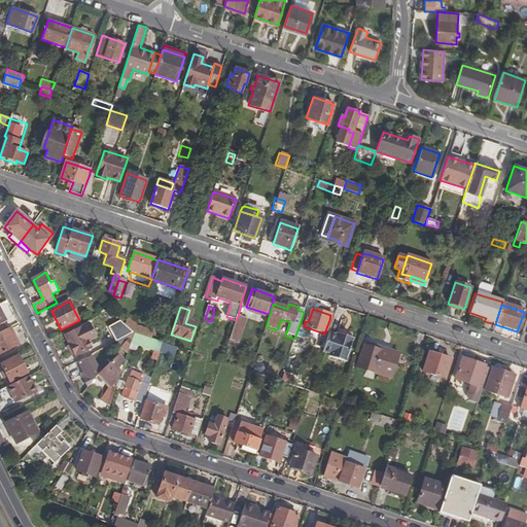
[(468,312),(467,315),(484,321),(486,318),(468,312)]
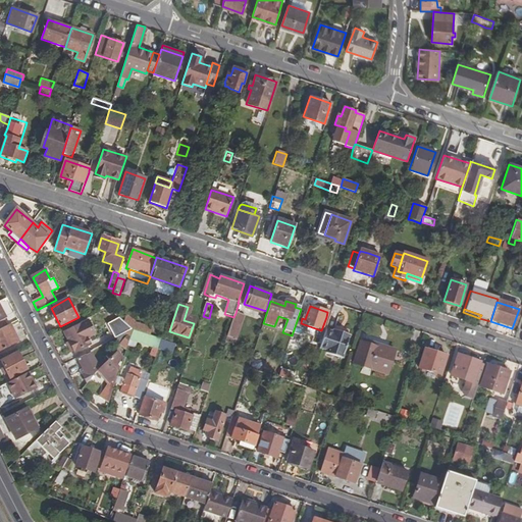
[(244,315),(236,313),(233,317),(227,338),(236,341),(244,315)]
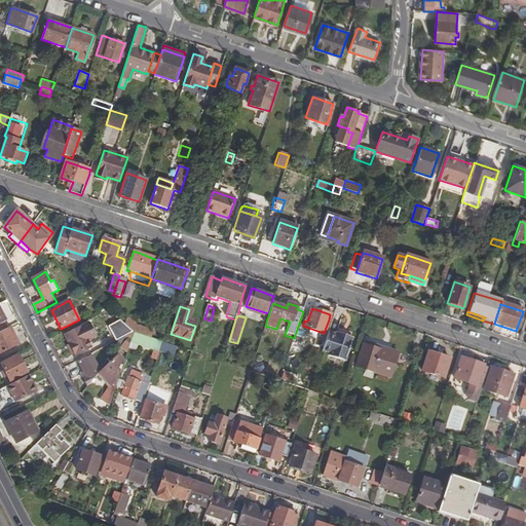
[(124,326),(133,333),(136,326),(135,326),(126,320),(124,326)]
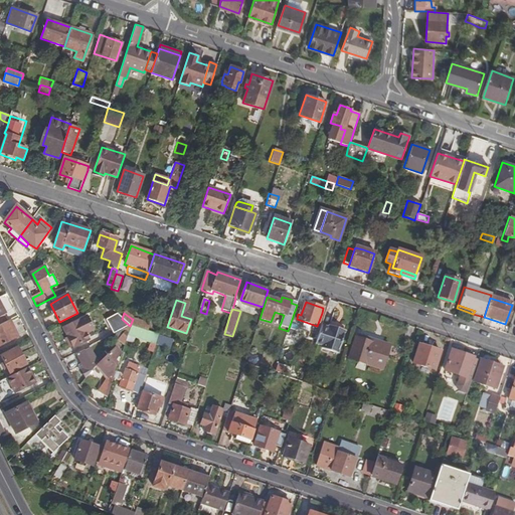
[(130,326),(122,319),(121,317),(118,314),(106,320),(114,335),(130,326)]
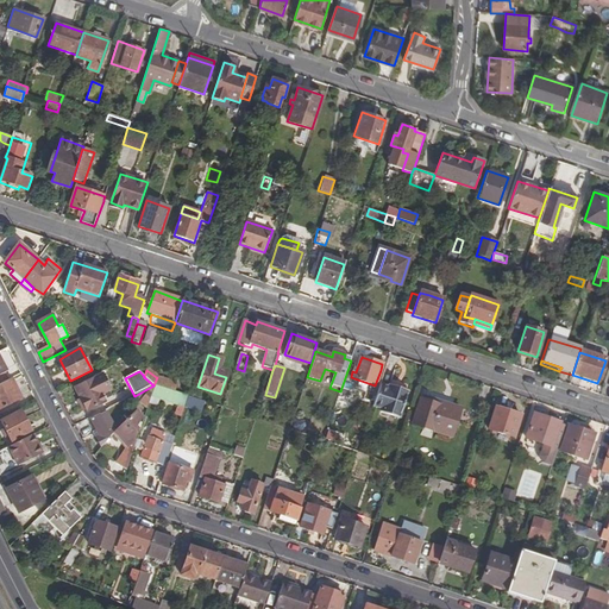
[(88,412),(89,413),(110,402),(106,393),(114,389),(107,372),(77,389),(82,400),(88,412)]
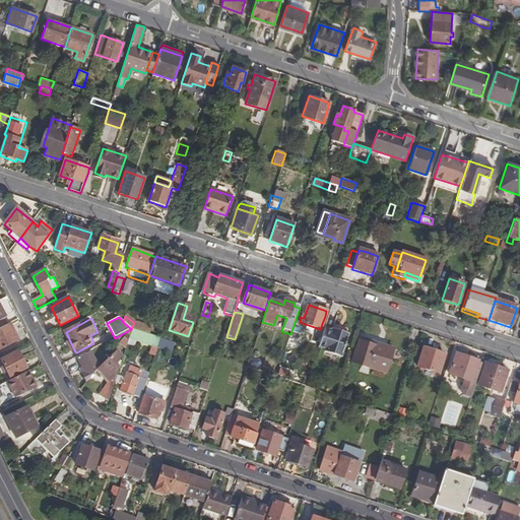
[(134,322),(131,329),(138,331),(145,334),(147,327),(134,322)]
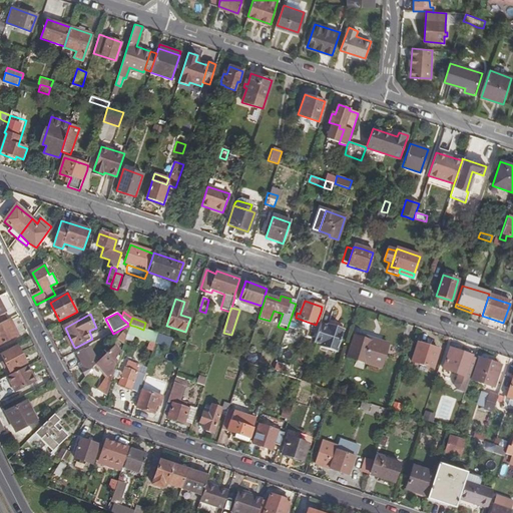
[(0,345),(18,336),(10,319),(7,321),(0,324),(0,345)]
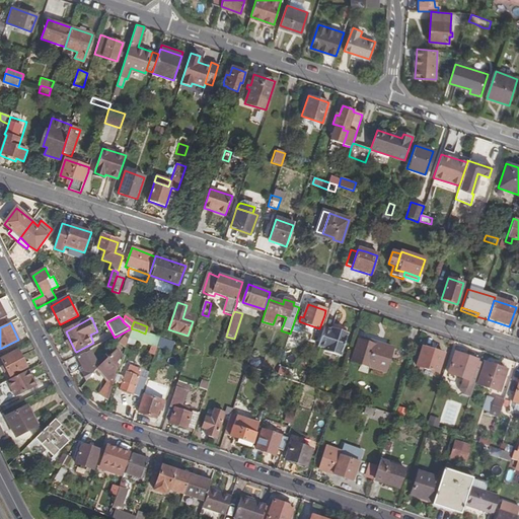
[(120,342),(125,347),(130,332),(131,328),(127,334),(120,342)]
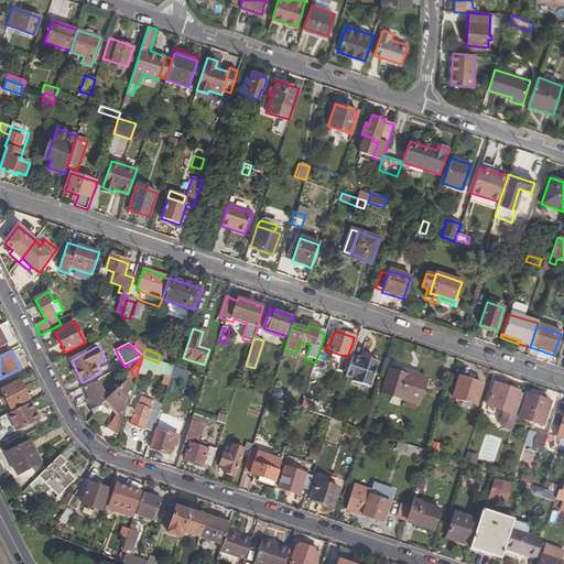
[(351,358),(346,376),(354,378),(353,381),(370,387),(378,362),(361,357),(360,361),(351,358)]
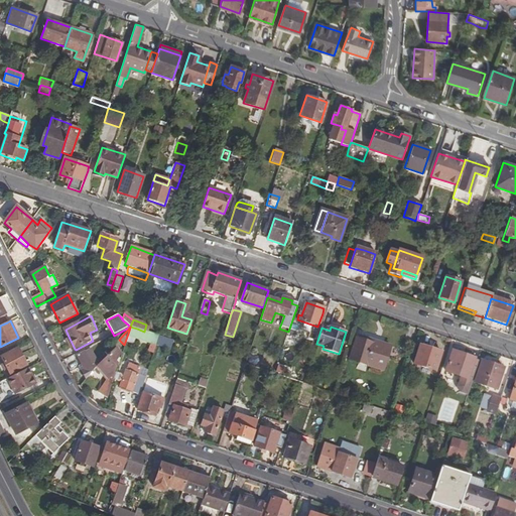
[(165,333),(163,338),(179,344),(180,338),(165,333)]
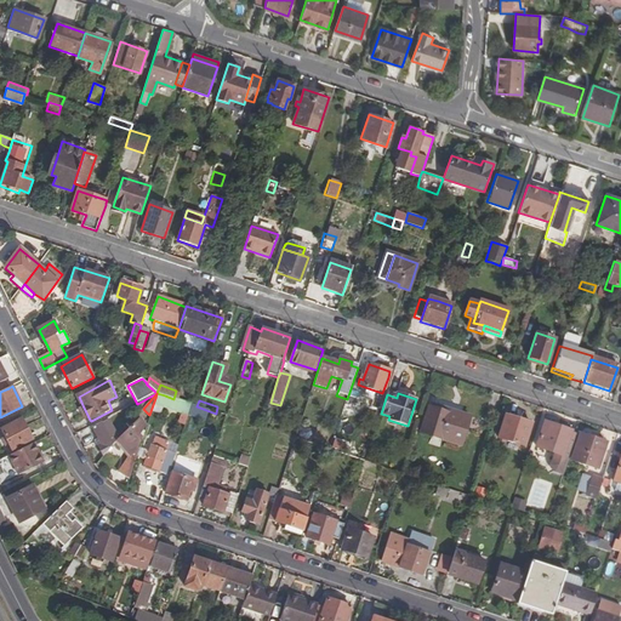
[(429,406),(421,433),(461,446),(471,417),(456,412),(455,416),(429,406)]
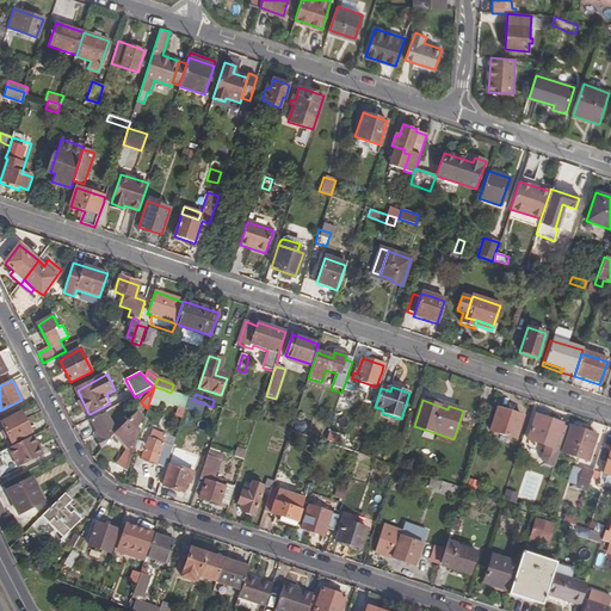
[(497,409),(489,431),(514,439),(522,418),(497,409)]
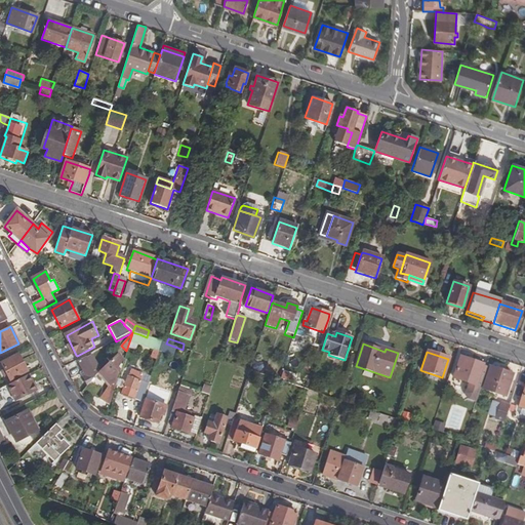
[(101,399),(108,406),(115,386),(117,378),(123,361),(118,354),(102,370),(99,373),(113,387),(101,399)]
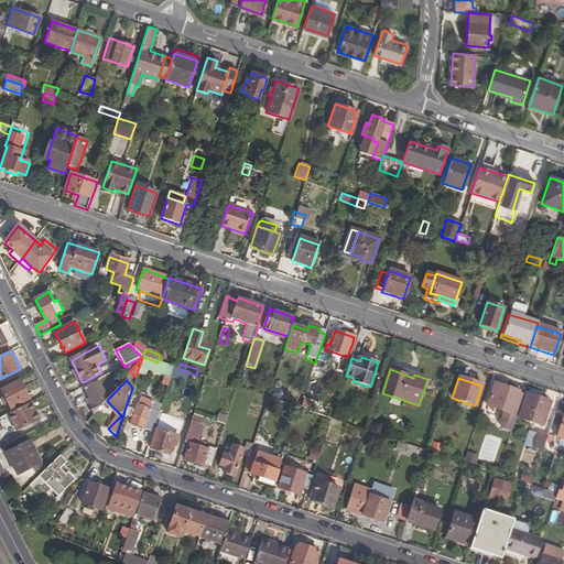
[(0,390),(10,410),(29,400),(19,381),(0,390)]
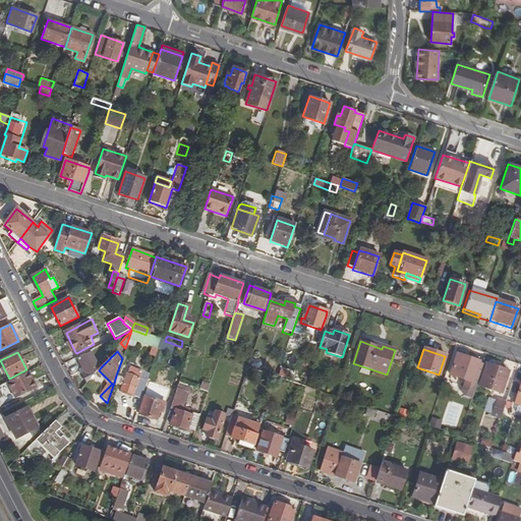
[(222,353),(220,359),(231,363),(233,356),(222,353)]
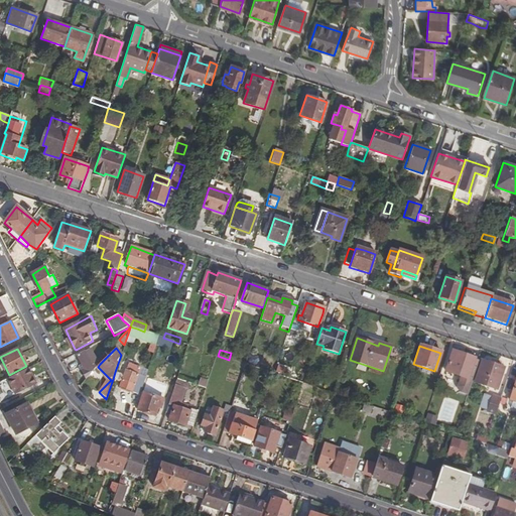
[(82,373),(85,381),(97,368),(96,366),(93,367),(85,352),(78,356),(85,371),(82,373)]
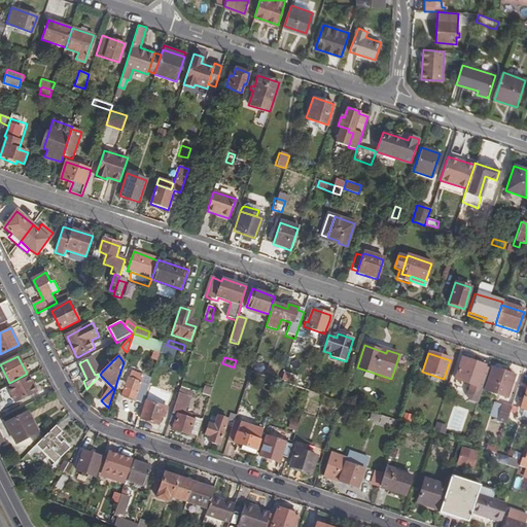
[(486,377),(487,372),(483,371),(484,366),(464,360),(461,370),(458,369),(454,381),(469,386),(466,395),(468,401),(477,405),(486,377)]
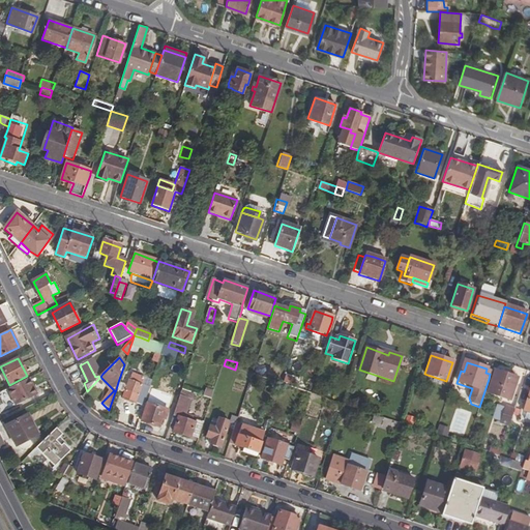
[(487,393),(508,401),(517,379),(494,371),(494,372),(491,371),(490,374),(489,379),(491,380),(487,393)]
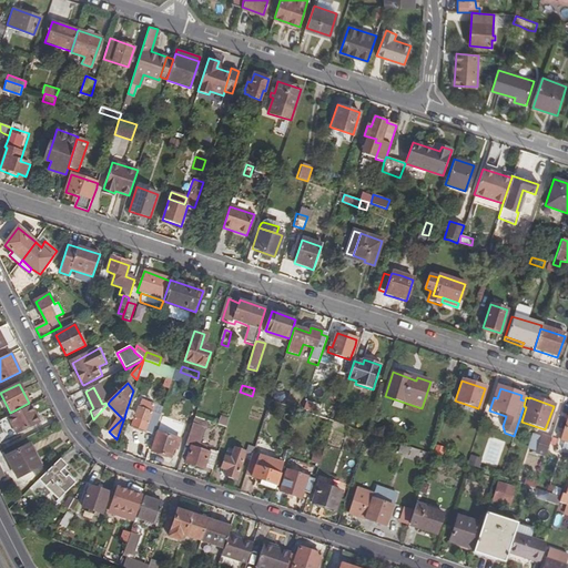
[(140,407),(154,413),(156,404),(143,399),(140,407)]
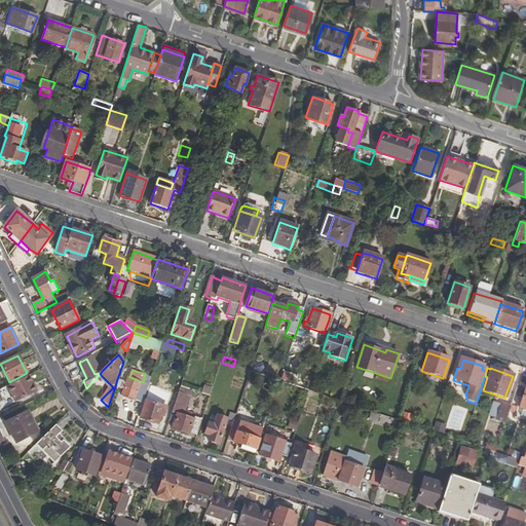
[(290,383),(292,377),(284,374),(282,381),(290,383)]
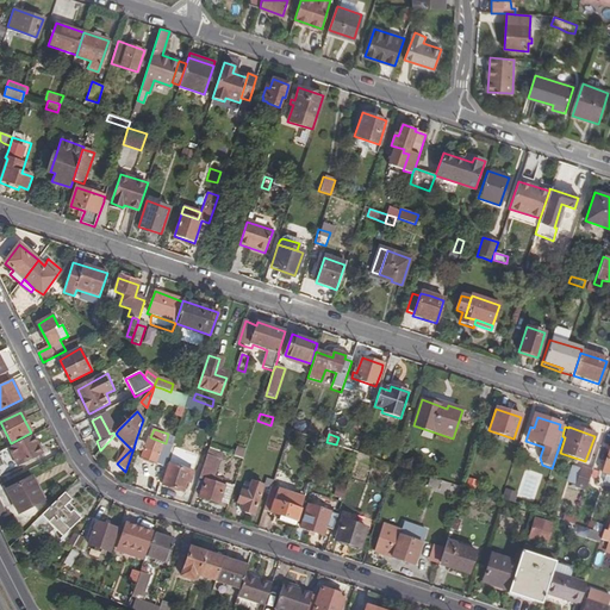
[(11,447),(22,466),(43,454),(33,435),(11,447)]
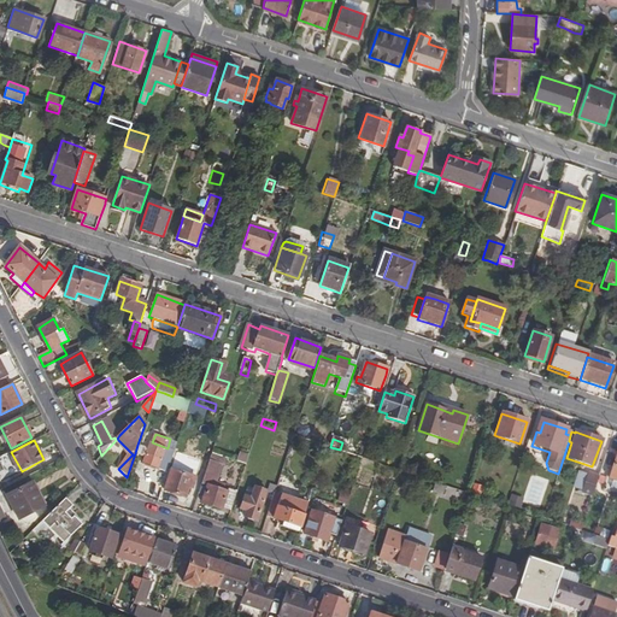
[(146,457),(144,463),(168,471),(175,451),(168,448),(152,442),(151,442),(148,448),(145,447),(142,456),(146,457)]
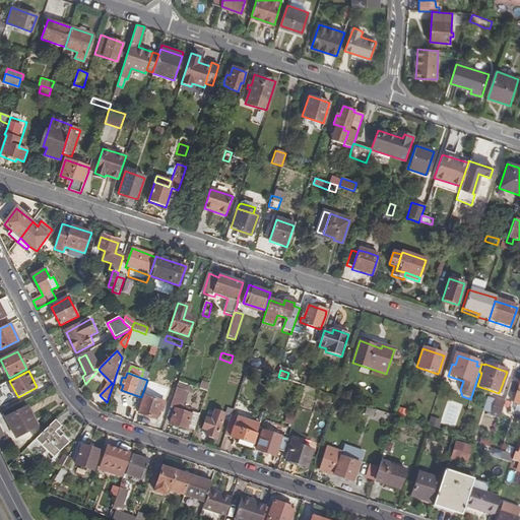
[(519,379),(511,403),(519,405),(519,379)]
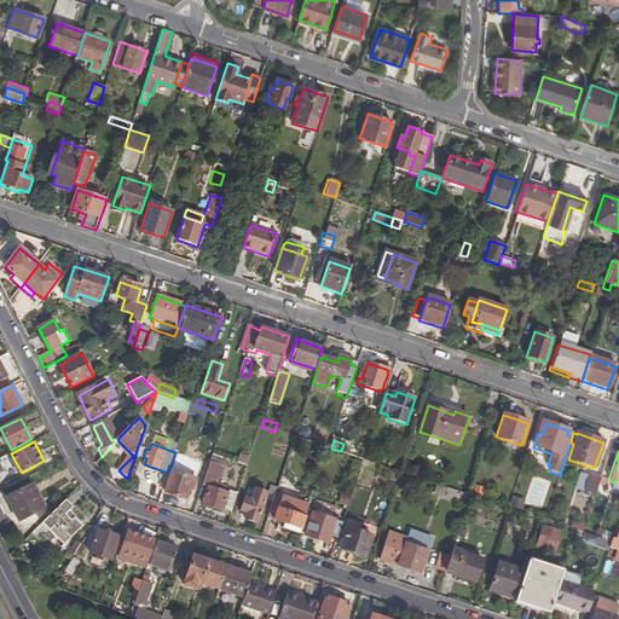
[(239,457),(237,463),(247,467),(250,460),(239,457)]
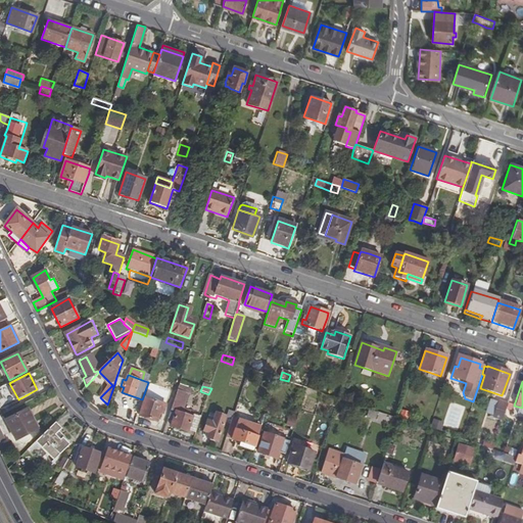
[(174,420),(172,426),(188,432),(189,430),(196,432),(201,417),(193,415),(192,418),(182,414),(188,393),(178,390),(172,410),(177,412),(174,420)]
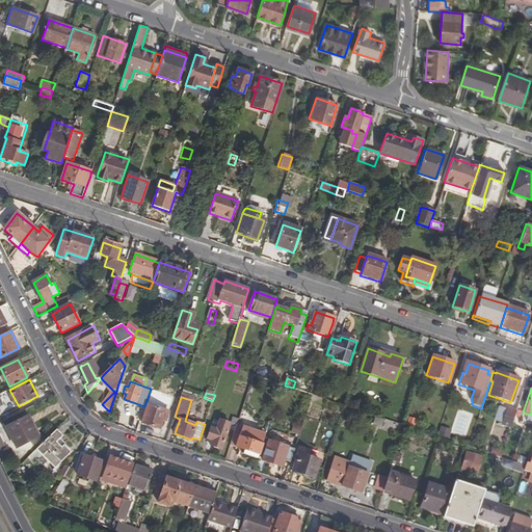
[(148,405),(142,423),(160,429),(164,417),(167,418),(168,413),(148,405)]
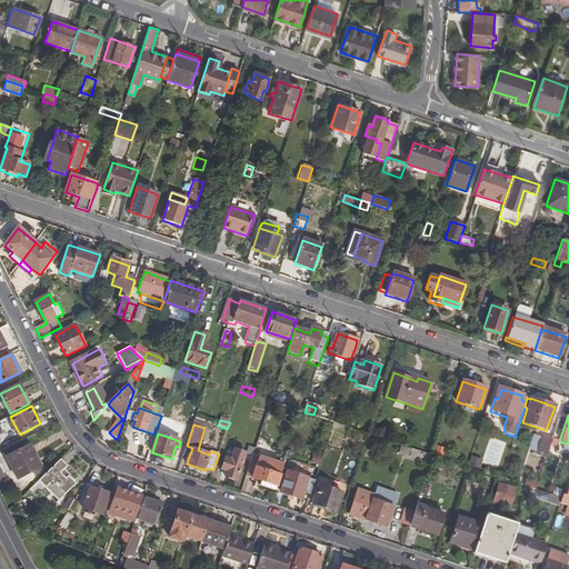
[(551,440),(542,438),(537,455),(546,458),(546,456),(551,440)]
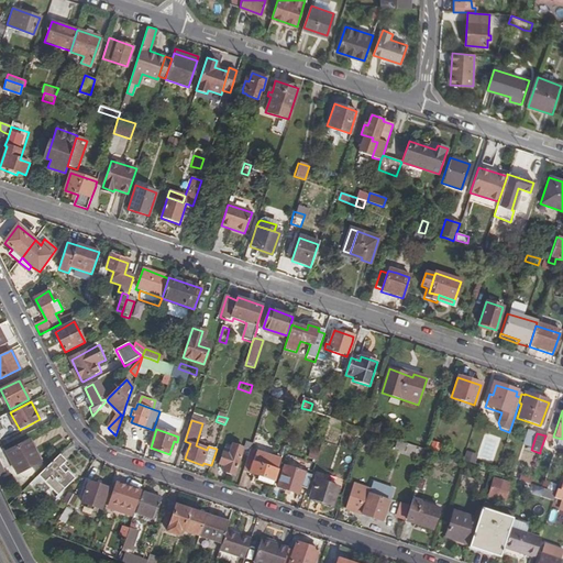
[(7,453),(18,474),(41,462),(30,441),(7,453)]
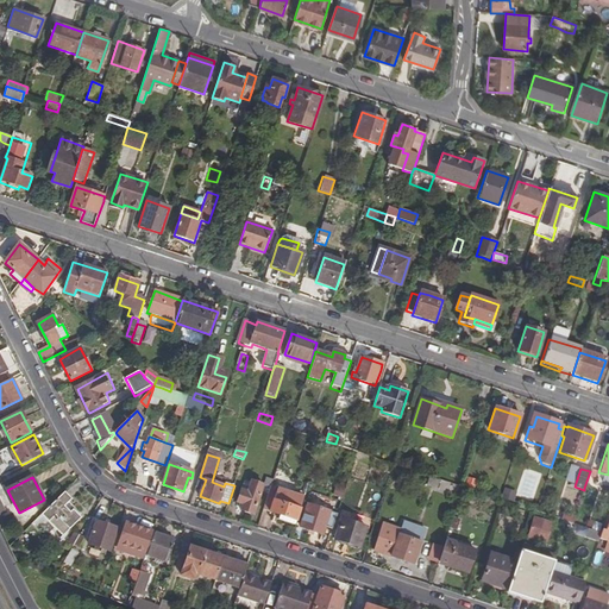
[(265,478),(263,485),(271,488),(272,482),(265,478)]
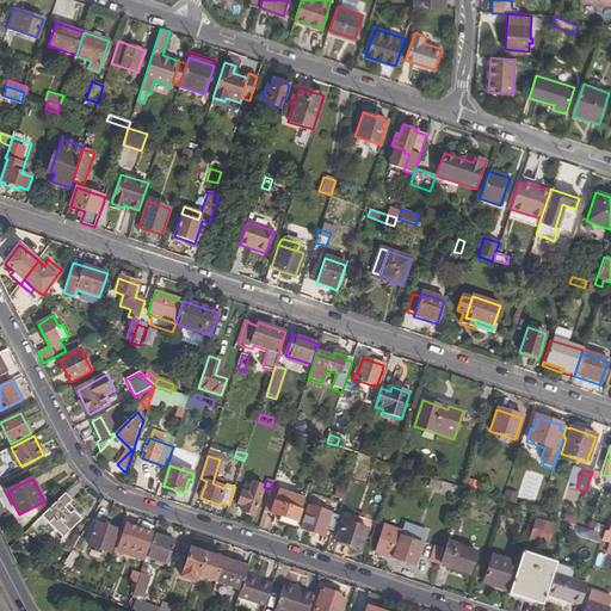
[(461,504),(466,491),(442,482),(442,483),(432,481),(430,488),(439,491),(438,497),(461,504)]
